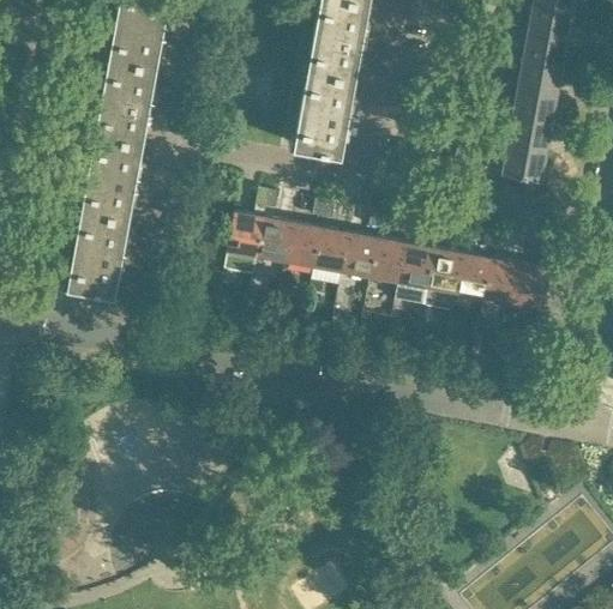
[(119,0),(109,58),(160,67),(172,0),(119,0)]
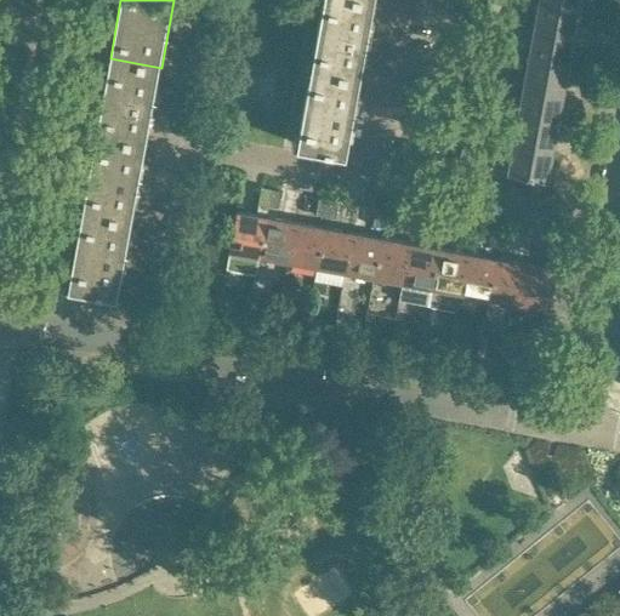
[(365,33),(370,1),(367,0),(323,0),(312,69),(357,78),(363,46),(367,47),(367,46),(363,45),(364,34),(369,34),(369,33),(365,33)]
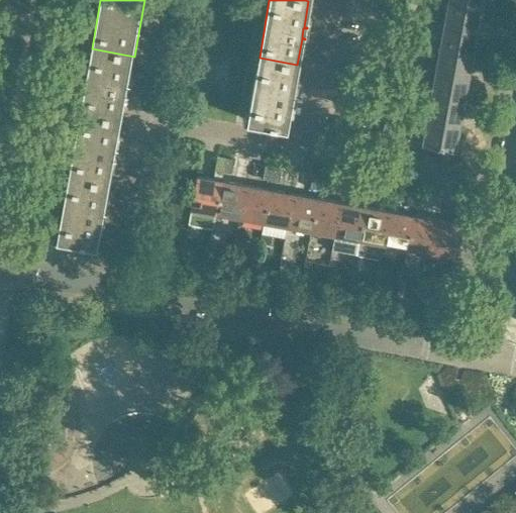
[(448,0),(448,2),(484,9),(485,0),(448,0)]
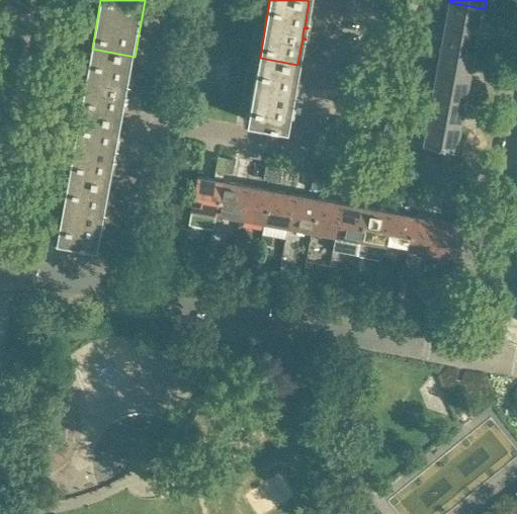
[(449,2),(445,26),(478,32),(479,24),(482,25),(485,9),(449,2)]
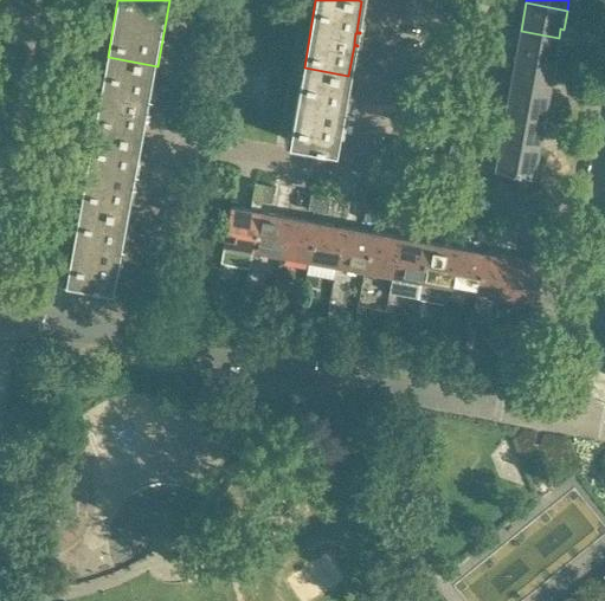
[(521,31),(515,59),(558,66),(561,49),(557,47),(559,38),(521,31)]
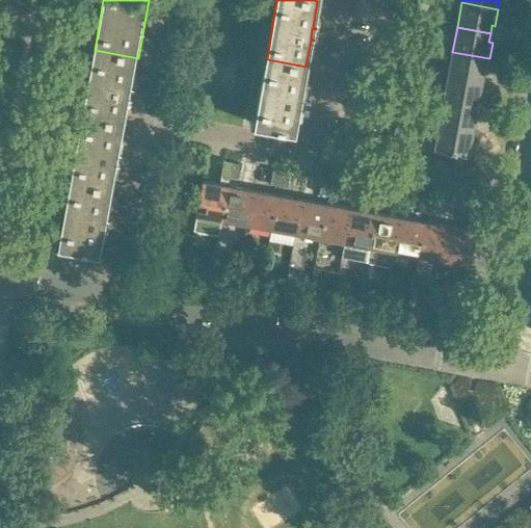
[(412,45),(426,48),(428,37),(414,34),(412,45)]
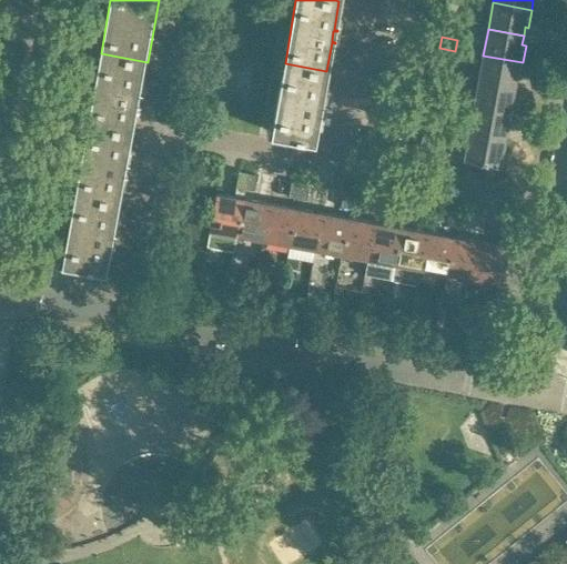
[(455,51),(439,48),(437,59),(453,61),(455,51)]
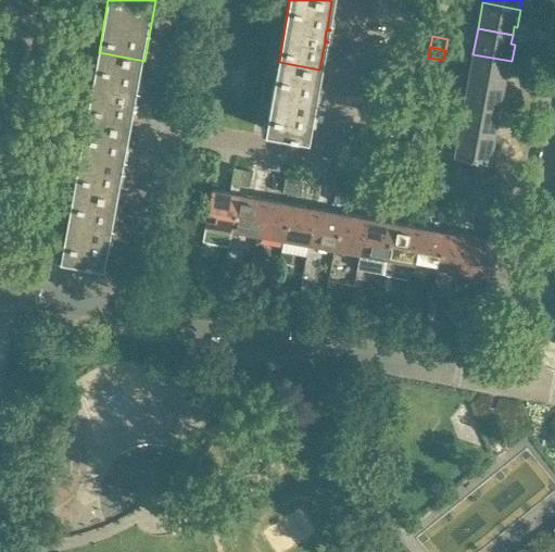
[(86,122),(133,130),(144,61),(99,52),(86,122)]
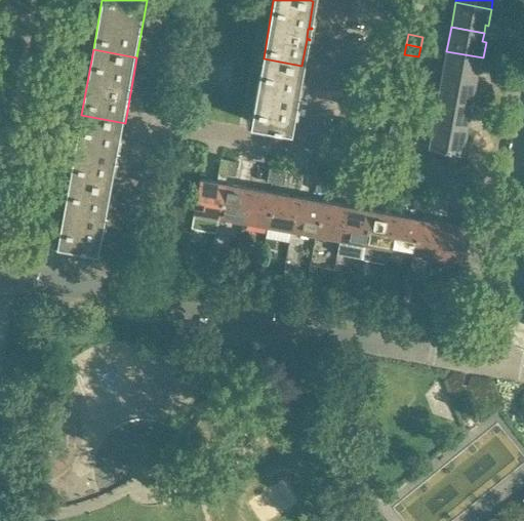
[(446,51),(442,76),(475,81),(476,73),(480,74),(483,57),(446,51)]
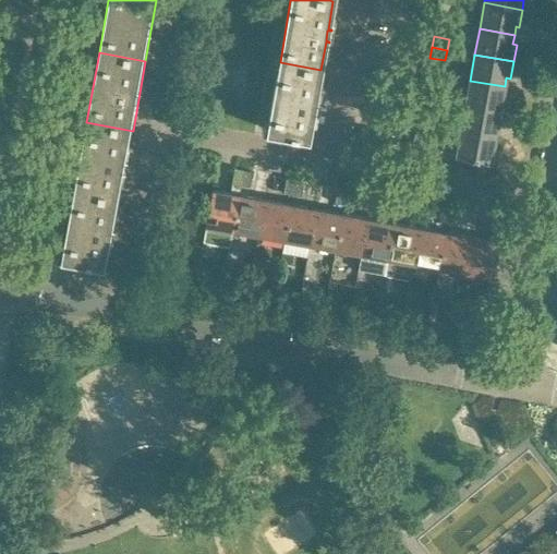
[(315,98),(321,70),(280,62),(267,131),(263,131),(262,132),(307,140),(313,110),(316,111),(316,110),(313,109),(315,99),(318,99),(318,98),(315,98)]
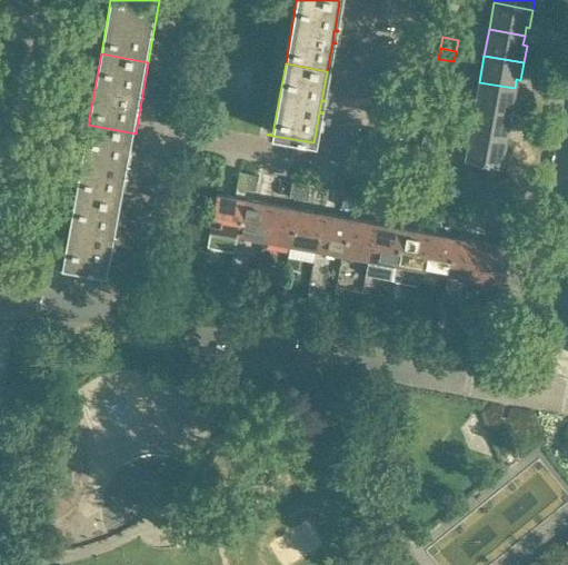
[(479,82),(475,108),(514,116),(517,98),(512,97),(515,88),(479,82)]
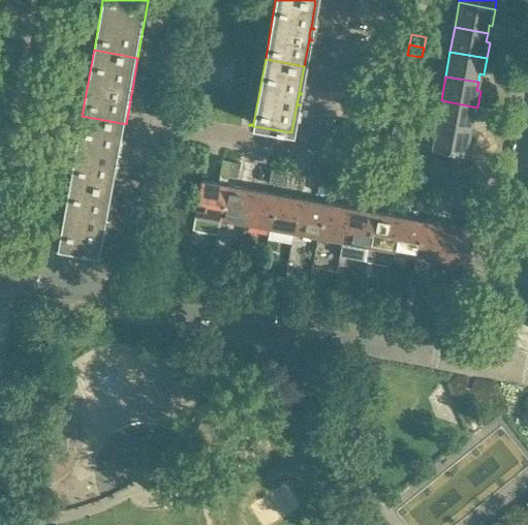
[(400,93),(415,96),(416,86),(402,83),(400,93)]
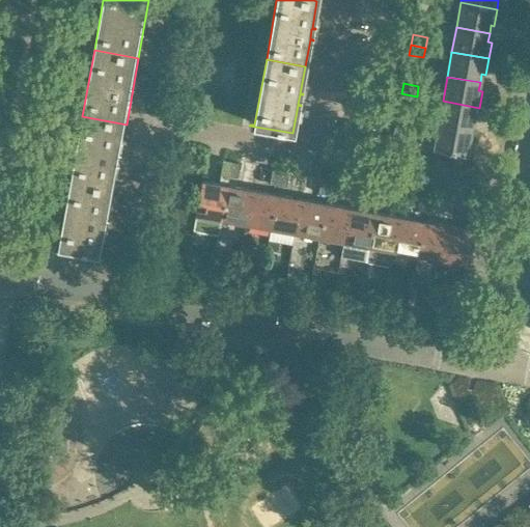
[(401,93),(400,104),(412,106),(415,106),(417,96),(401,93)]
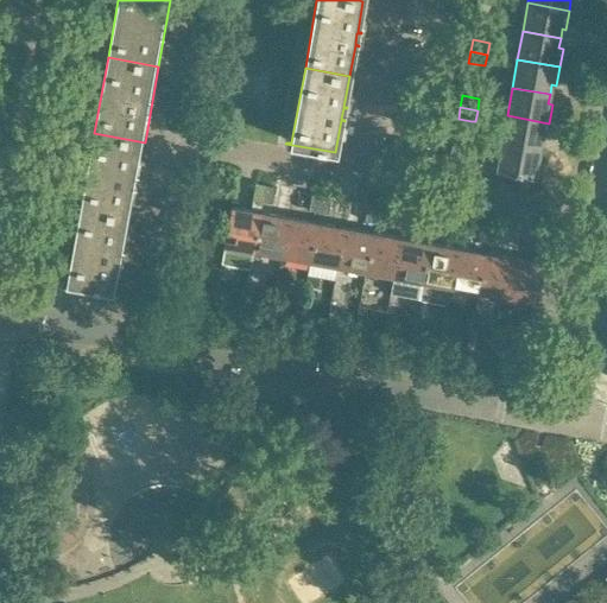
[(507,115),(501,144),(539,151),(542,140),(545,141),(549,124),(507,115)]
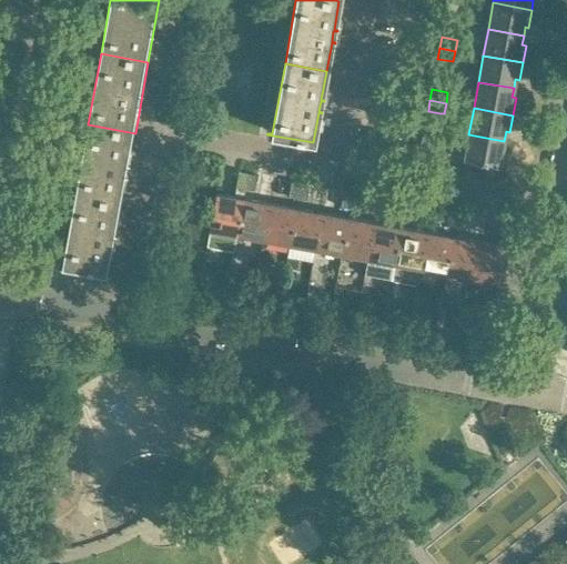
[(428,111),(425,127),(434,129),(437,129),(441,113),(428,111)]
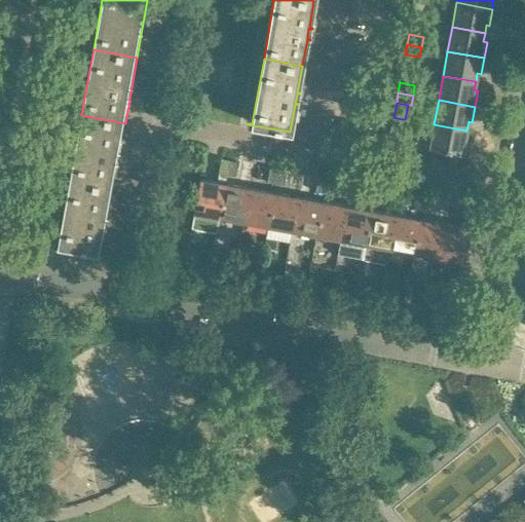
[(70,181),(113,188),(125,123),(81,115),(70,181)]
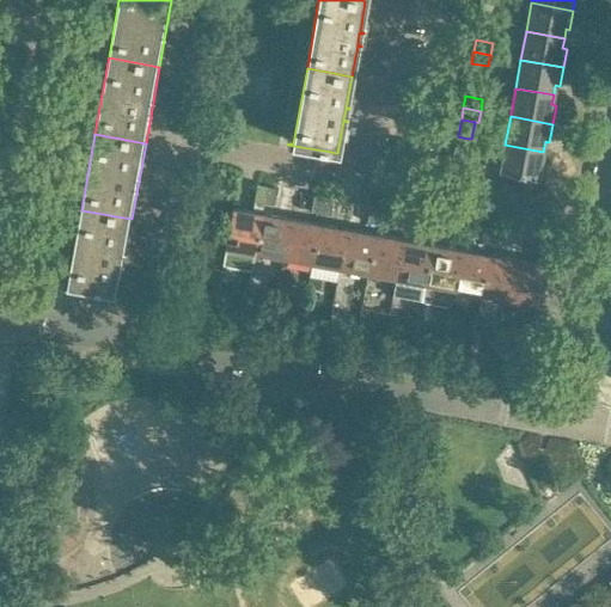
[(458,136),(454,153),(464,155),(468,139),(458,136)]
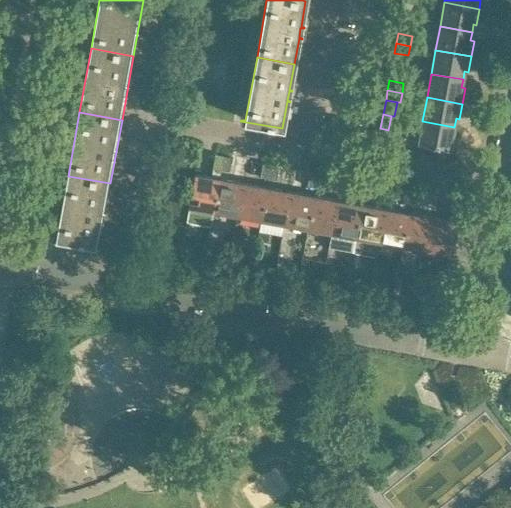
[(408,119),(404,142),(451,151),(451,150),(453,150),(456,136),(456,135),(453,135),(454,127),(422,121),(408,119)]
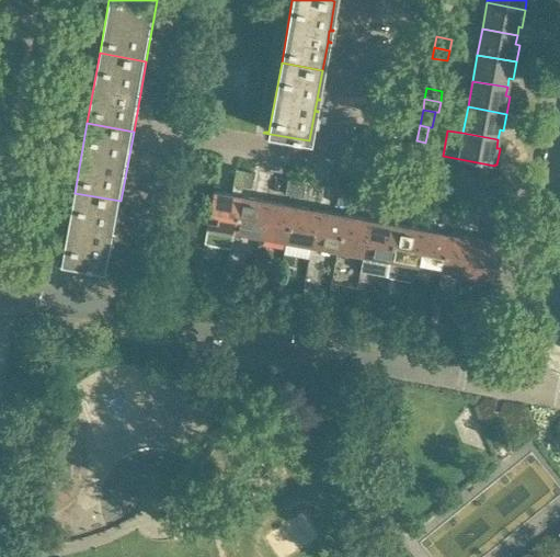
[(425,143),(416,140),(415,151),(431,155),(433,144),(425,143)]
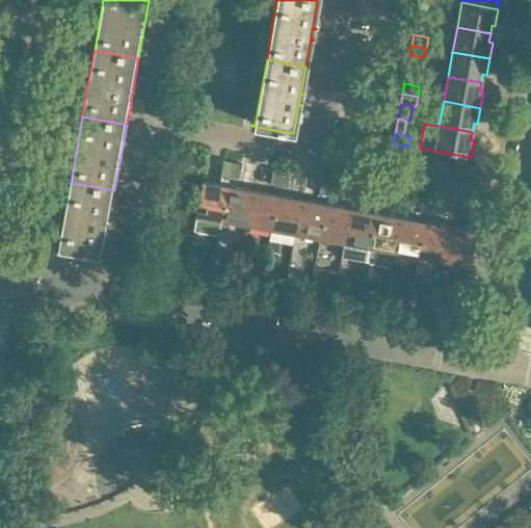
[(221,179),(230,180),(232,165),(223,164),(221,179)]
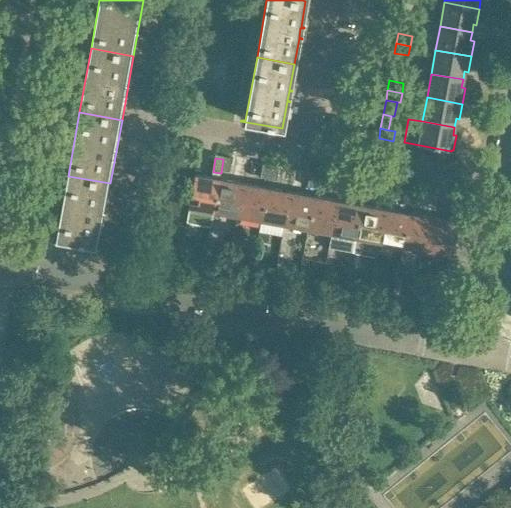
[(229,175),(232,161),(223,159),(221,173),(229,175)]
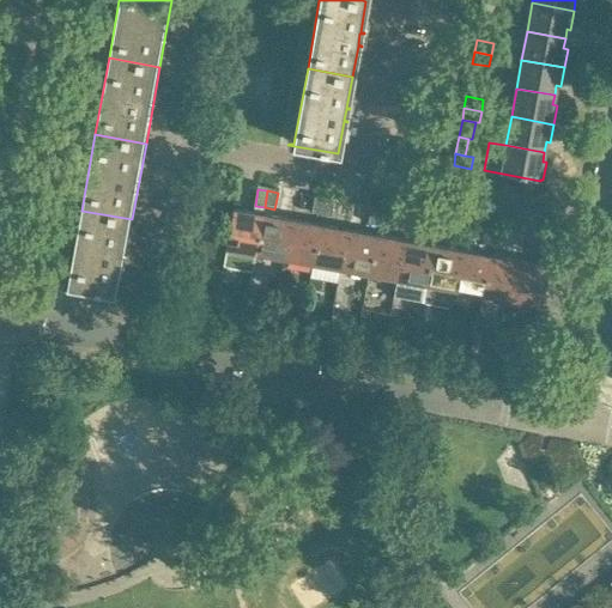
[(311,216),(321,218),(323,201),(314,199),(311,216)]
